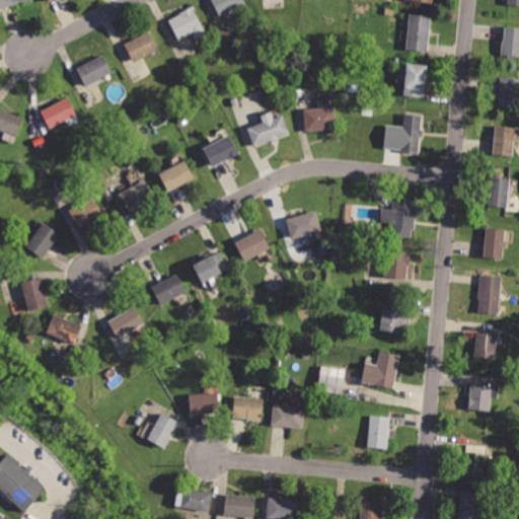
[(0,0),(0,11),(22,0),(0,0)]
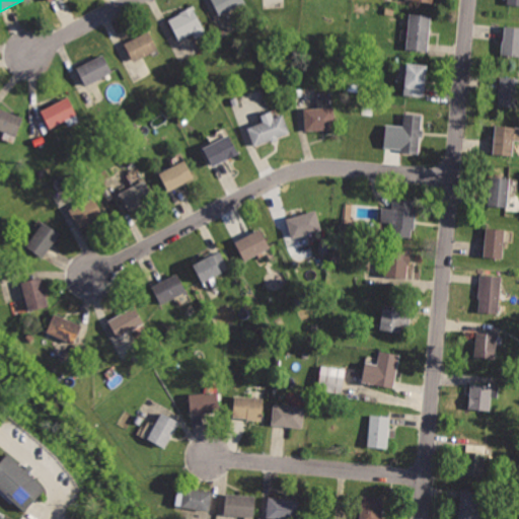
[(214,0),(223,14),(247,0),(214,0)]
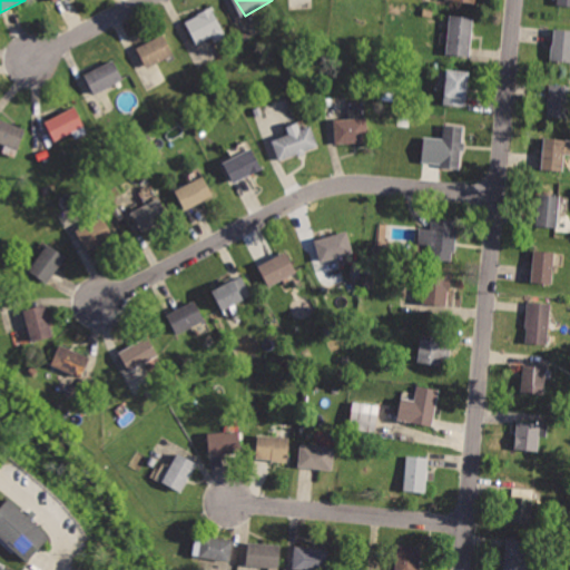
[(183,20),(195,42),(209,35),(214,43),(228,36),(212,6),(183,20)]
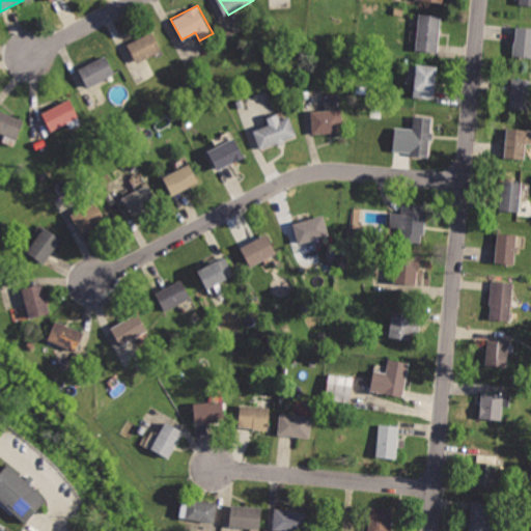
[(418,12),(416,53),(439,54),(441,14),(418,12)]
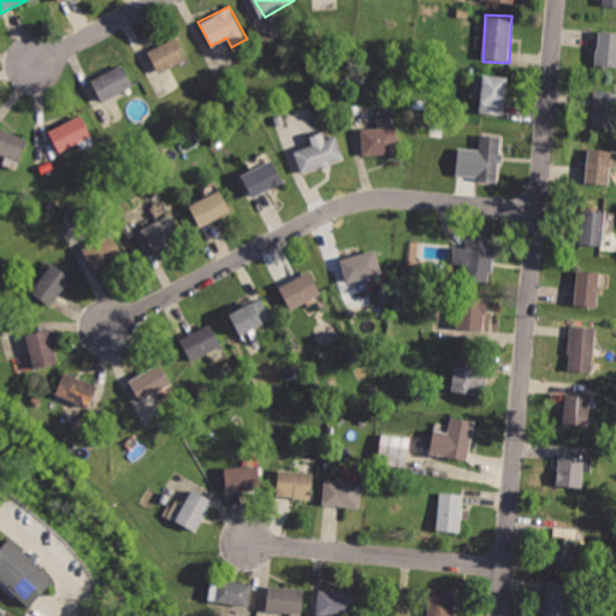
[(615,30),(598,29),(594,66),(615,67),(615,30)]
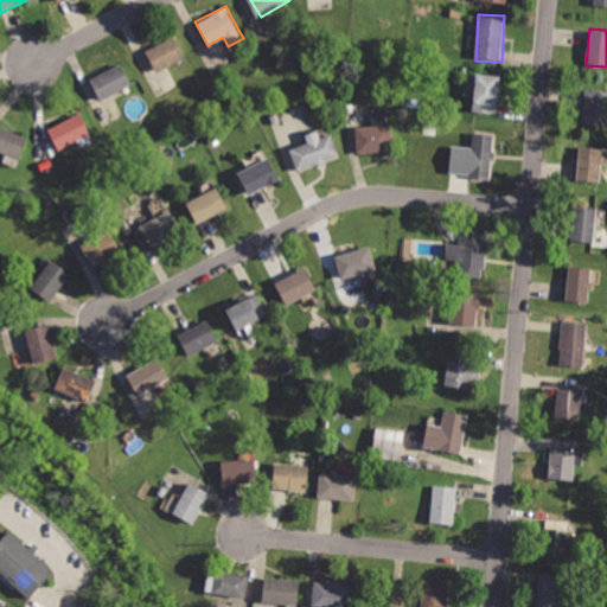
[(144,50),(155,72),(184,56),(173,34),(144,50)]
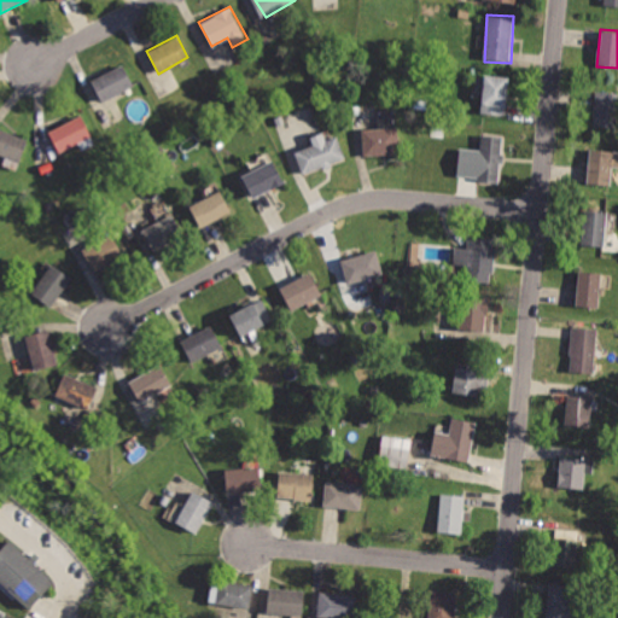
[(92,79),(104,100),(134,83),(122,62),(92,79)]
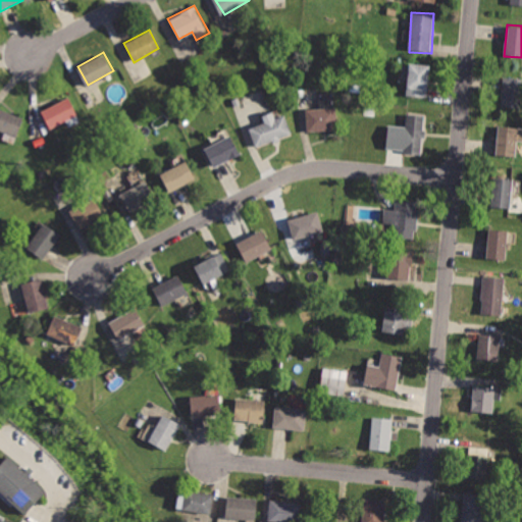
[(408,62),(404,96),(426,98),(430,65),(408,62)]
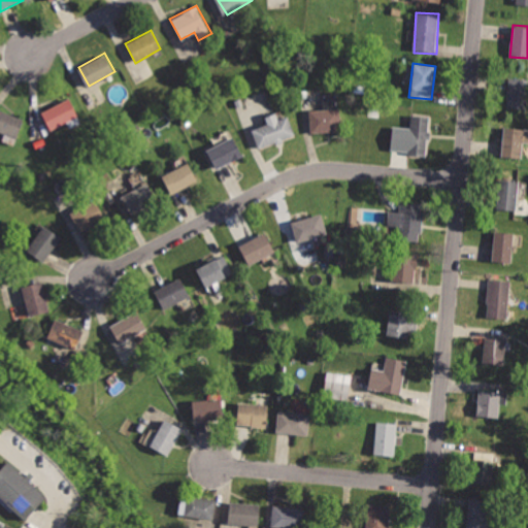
[(527,77),(509,76),(506,107),(527,109),(527,99),(527,77)]
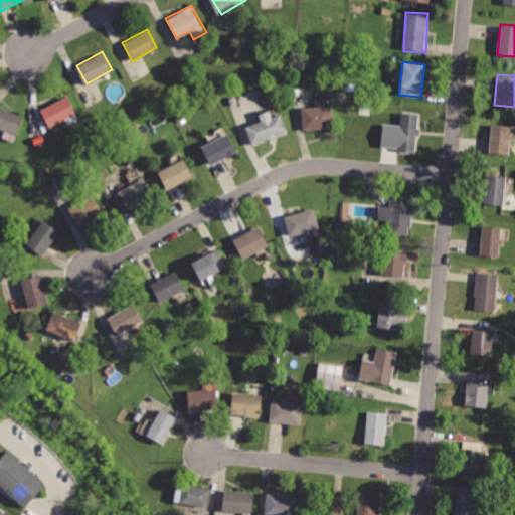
[(41,109),(51,127),(74,115),(65,97),(41,109)]
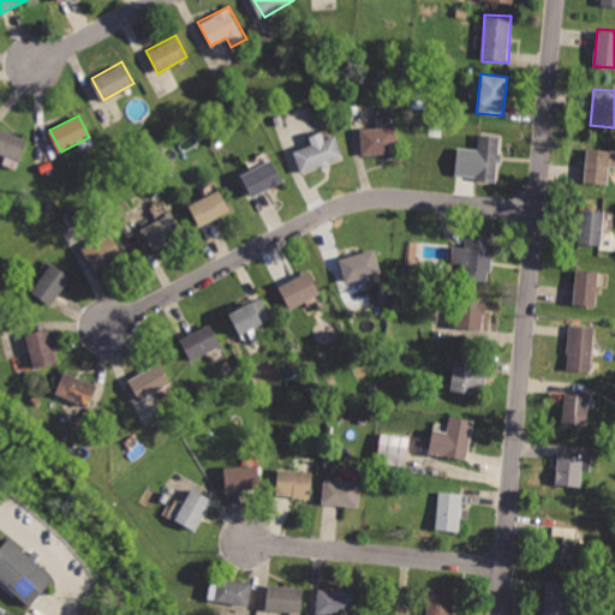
[(360,127),(363,156),(398,153),(394,124),(360,127)]
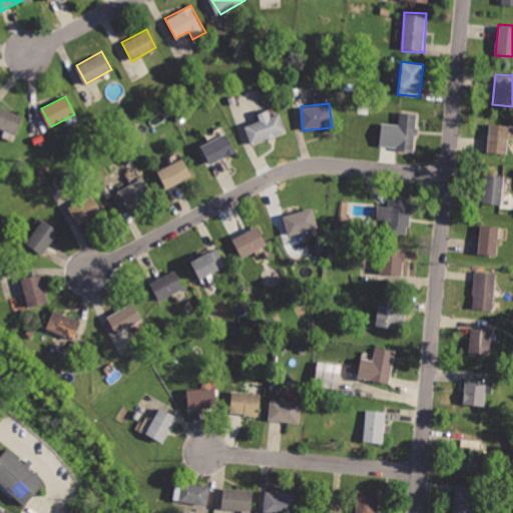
[(0,107),(0,129),(16,135),(24,116),(0,107)]
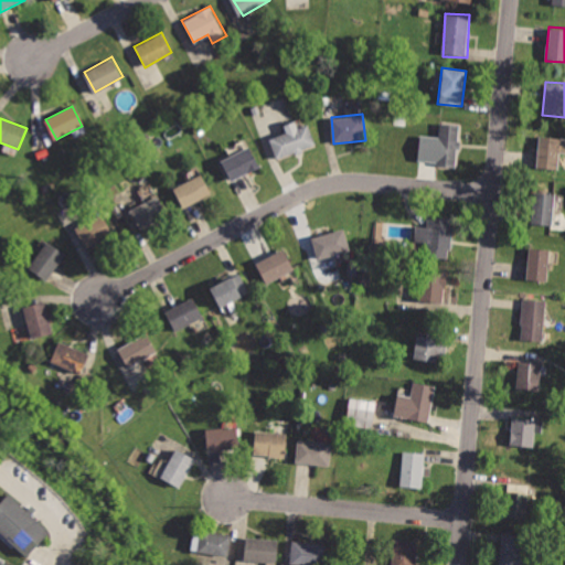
[(268,139),(277,161),(317,146),(309,125),(300,129),(297,120),(284,125),(286,132),(268,139)]
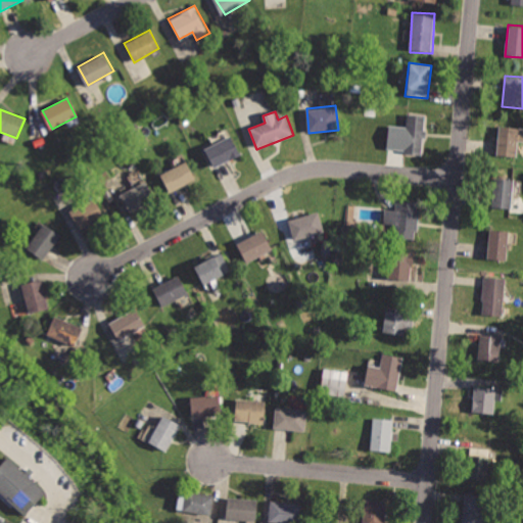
[(408,115),(407,135),(398,134),(397,153),(424,155),(427,116),(408,115)]
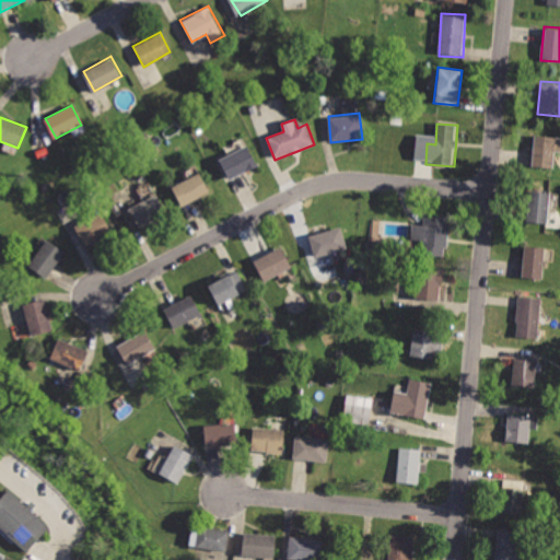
[(559,136),(535,135),(533,167),(553,168),(555,153),(559,153),(559,136)]
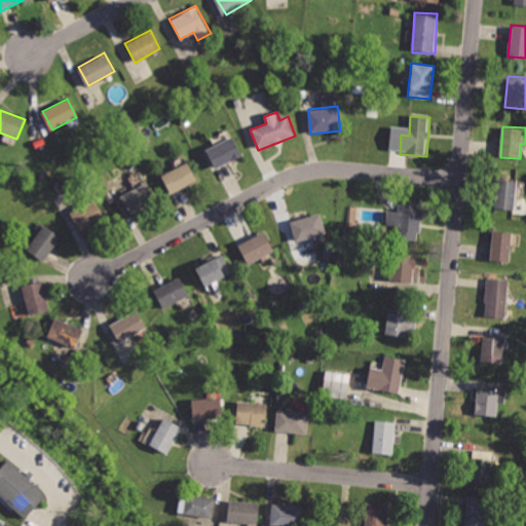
[(204,148),(216,170),(242,155),(231,134),(204,148)]
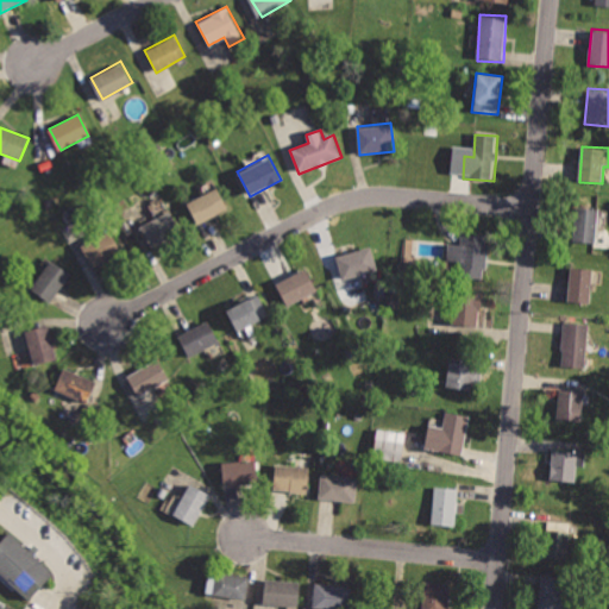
[(188,203),(201,226),(232,207),(219,186),(188,203)]
